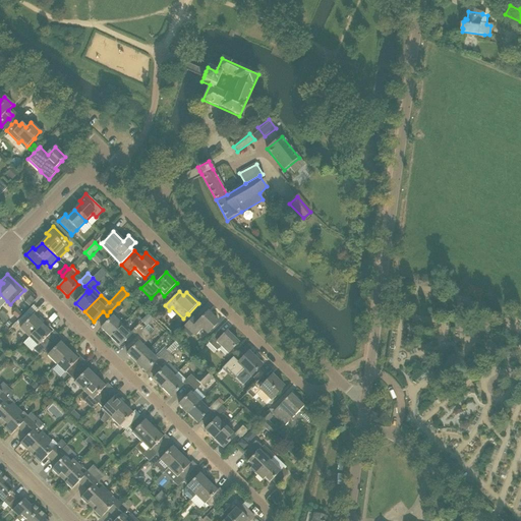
[(24,302),(30,306),(35,300),(31,296),(24,302)]
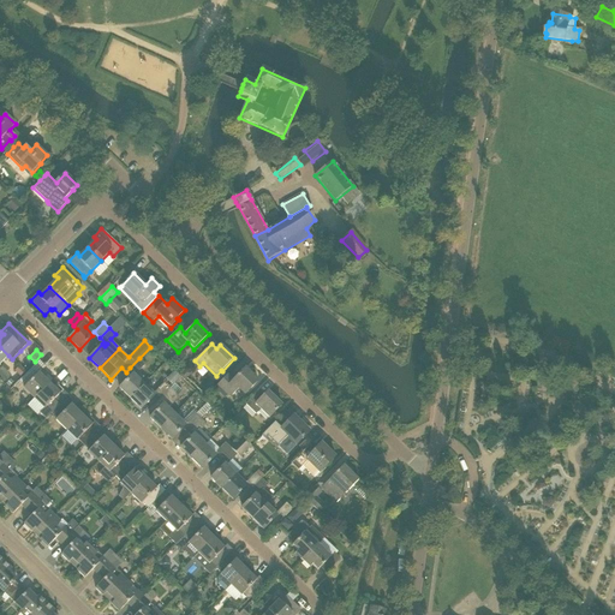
[(145,364),(139,358),(130,368),(136,374),(145,364)]
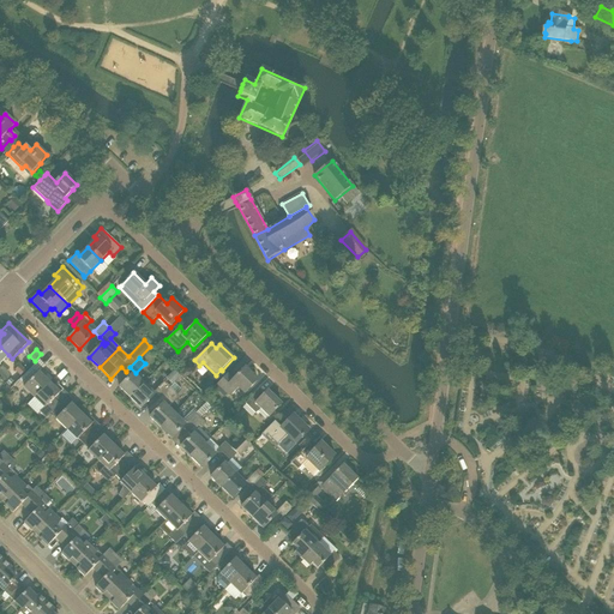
[(24,387),(34,398),(52,379),(47,374),(43,377),(38,373),(46,366),(40,360),(18,380),(25,387),(24,387)]
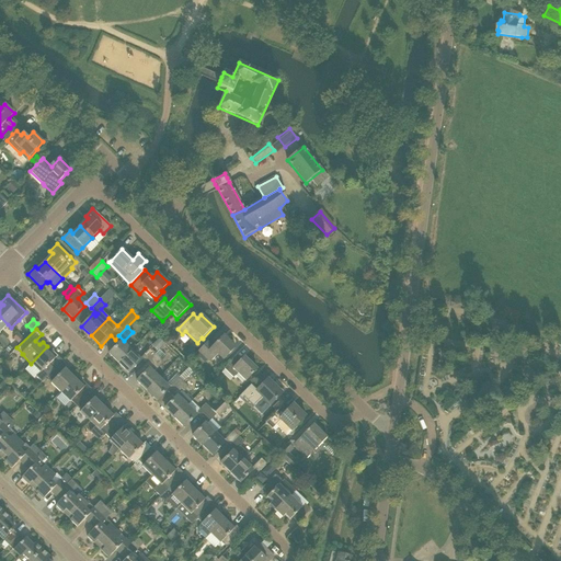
[(13,339),(19,343),(23,339),(18,333),(13,339)]
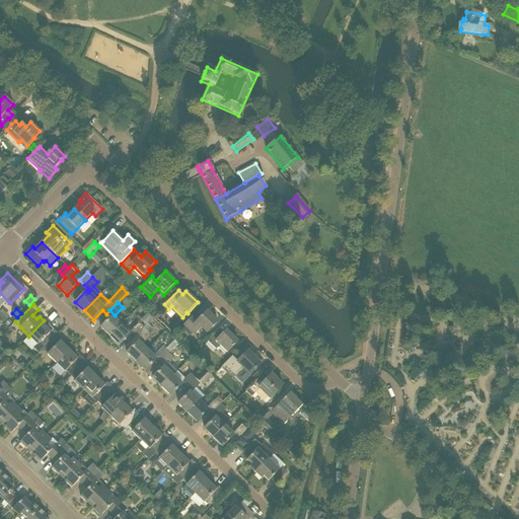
[(217,321),(206,311),(198,320),(193,316),(183,324),(194,335),(201,327),(207,332),(217,321)]
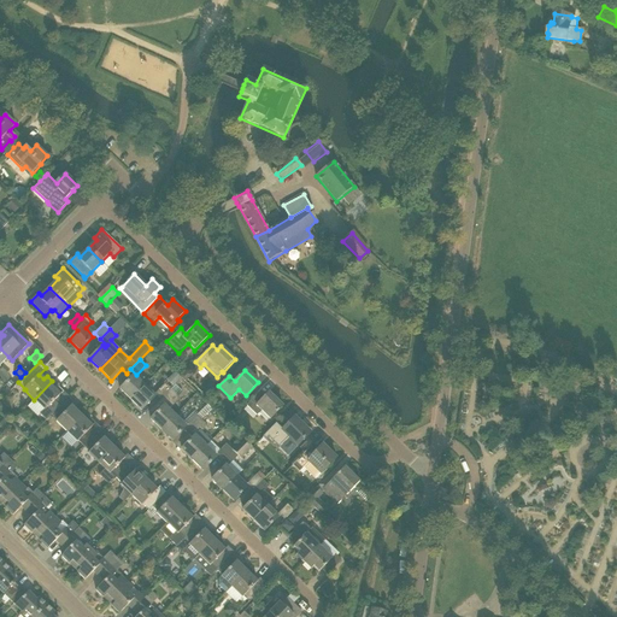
[(119,389),(130,399),(144,386),(134,375),(119,389)]
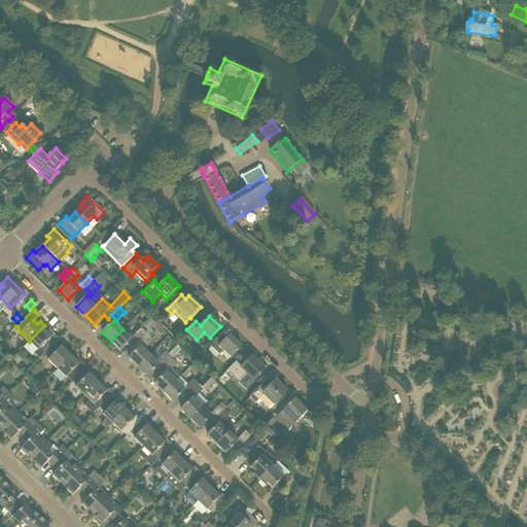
[(49,330),(44,325),(29,342),(37,350),(34,354),(39,359),(44,354),(59,339),(54,334),(50,337),(46,332),(49,330)]
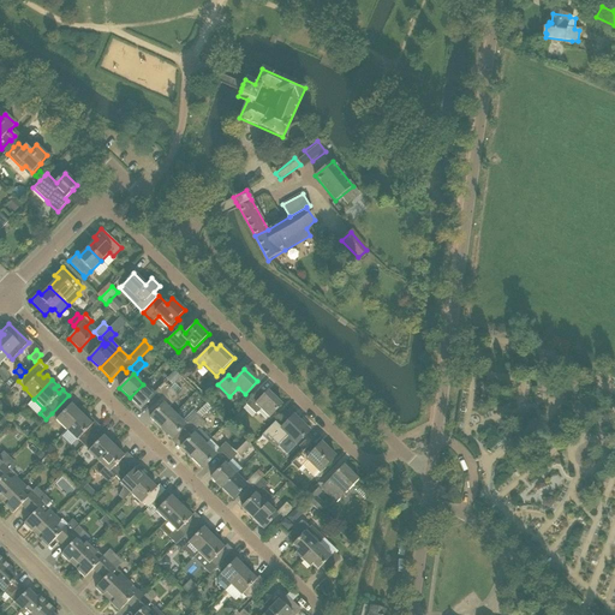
[(161,398),(171,388),(165,382),(155,392),(161,398)]
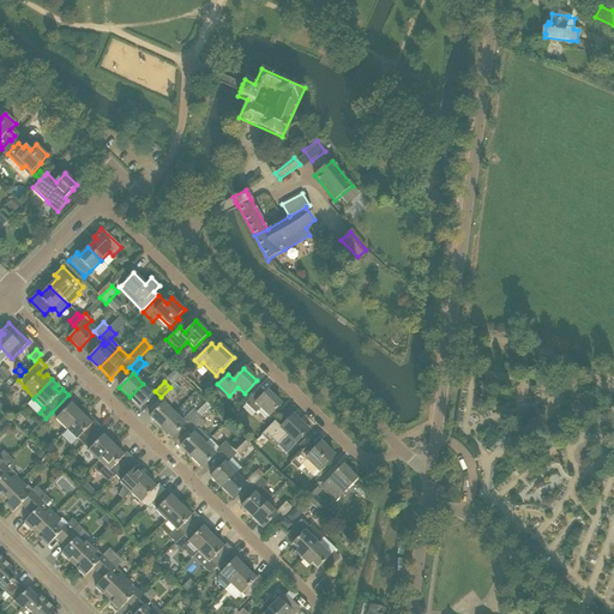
[(143,384),(130,397),(140,409),(155,395),(143,384)]
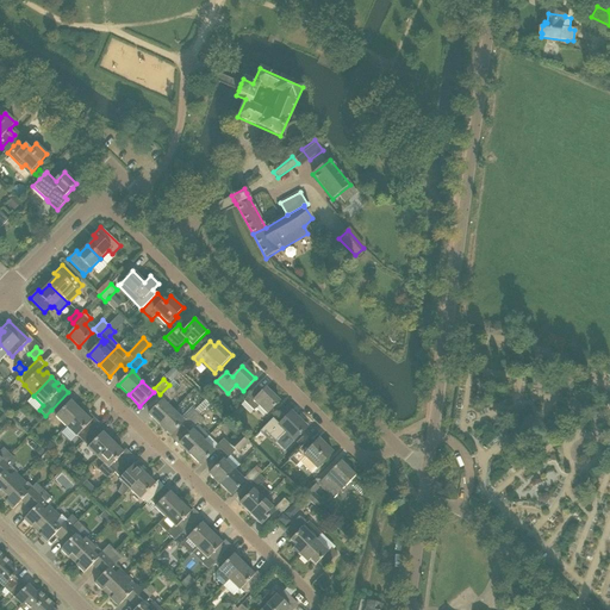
[(149,415),(159,424),(173,411),(167,405),(169,403),(167,399),(174,391),(169,385),(160,394),(163,398),(149,415)]
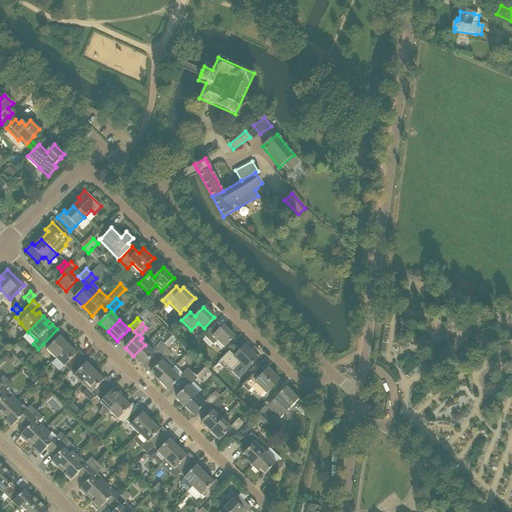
[(223,326),(219,330),(215,326),(205,337),(213,345),(217,341),(224,348),(234,337),(223,326)]
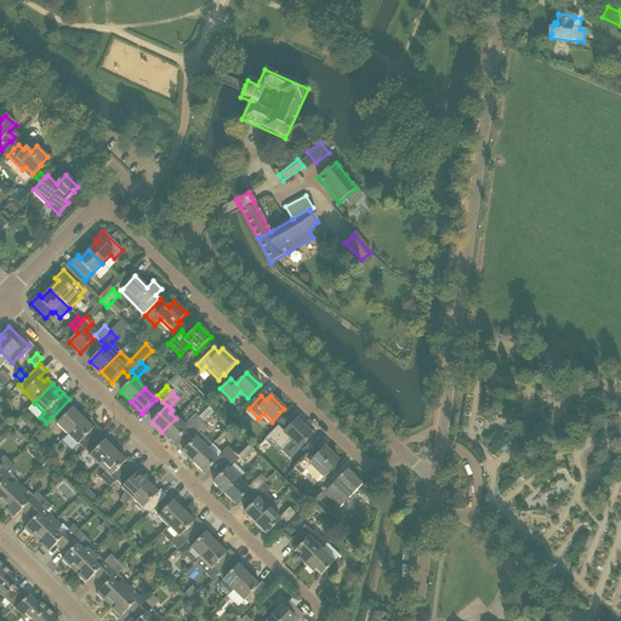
[(75,405),(69,399),(52,417),(57,423),(57,425),(67,434),(85,415),(80,410),(77,414),(72,409),(75,405)]
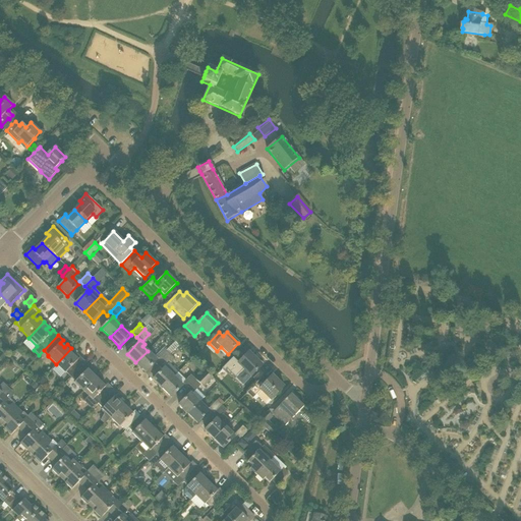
[(71,348),(56,364),(65,373),(66,372),(70,378),(85,362),(80,357),(77,359),(73,356),(76,353),(71,348)]
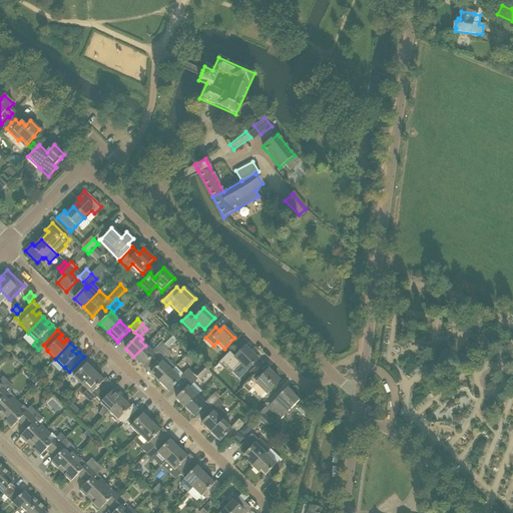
[(154,355),(145,346),(133,357),(143,367),(154,355)]
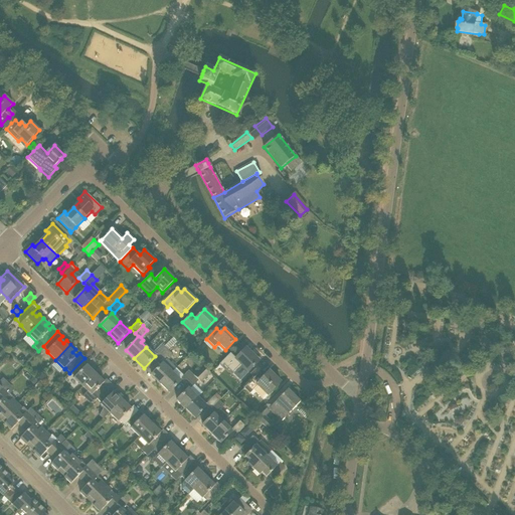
[(157,354),(161,358),(168,351),(164,347),(157,354)]
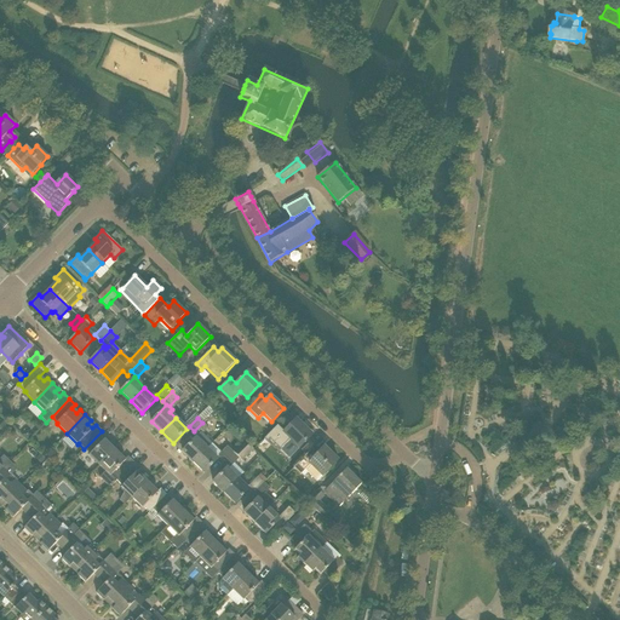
[(267,448),(273,442),(280,449),(290,438),(299,448),(311,435),(310,435),(304,429),(304,428),(296,420),(283,432),(277,425),(267,436),(268,437),(262,443),(267,448)]
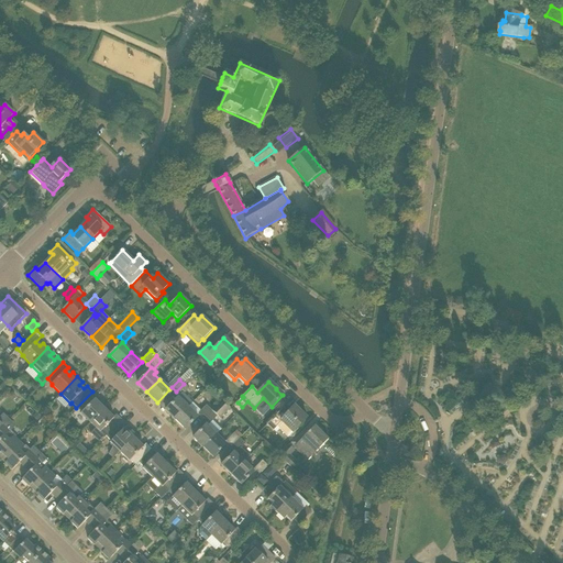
[(189,388),(184,384),(176,392),(180,397),(189,388)]
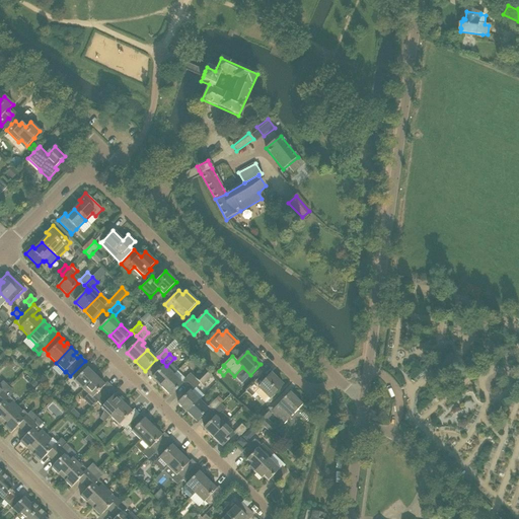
[(74,381),(83,389),(98,374),(94,369),(91,372),(87,368),(90,366),(85,361),(70,376),(75,380),(74,381)]
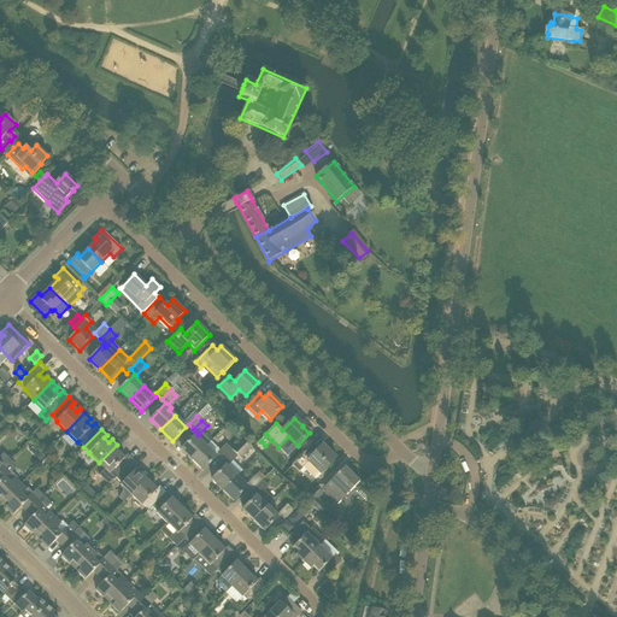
[(194,435),(181,450),(192,459),(205,446),(194,435)]
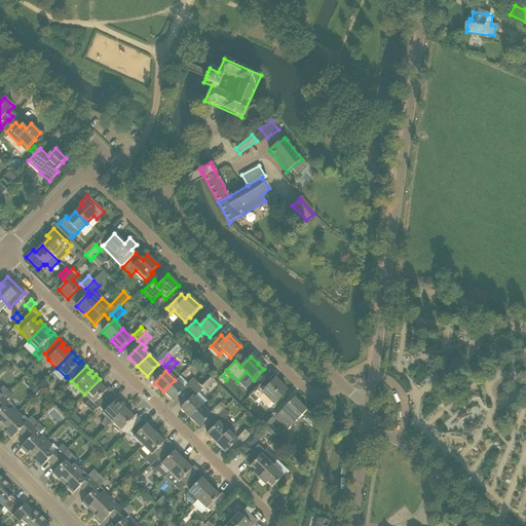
[(190,391),(195,397),(203,389),(205,391),(216,381),(208,373),(198,383),(190,391)]
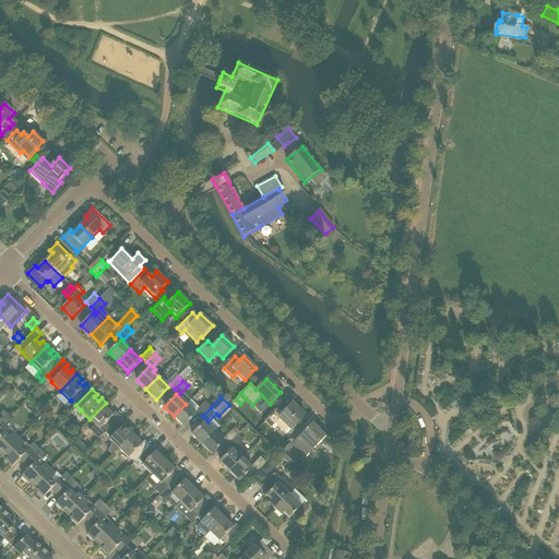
[(191,400),(186,404),(174,416),(183,427),(195,414),(194,413),(197,411),(202,416),(211,407),(205,402),(200,408),(191,400)]
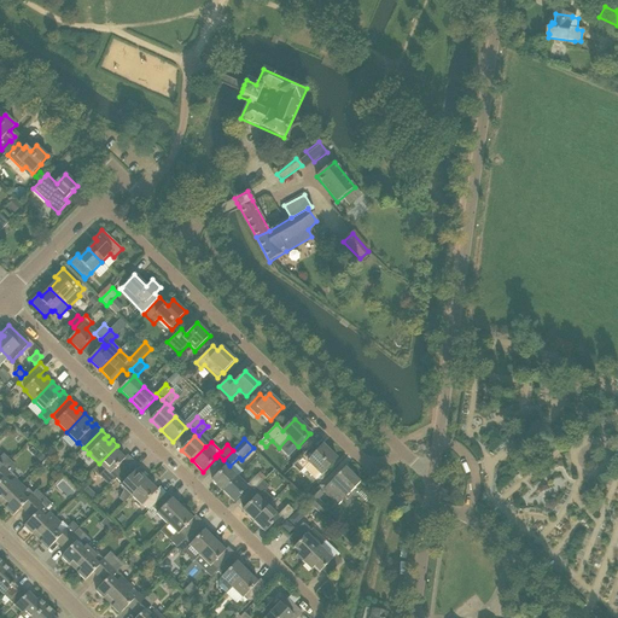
[(110,485),(116,478),(134,461),(128,455),(124,459),(120,454),(123,450),(117,445),(99,464),(105,470),(99,476),(110,485)]
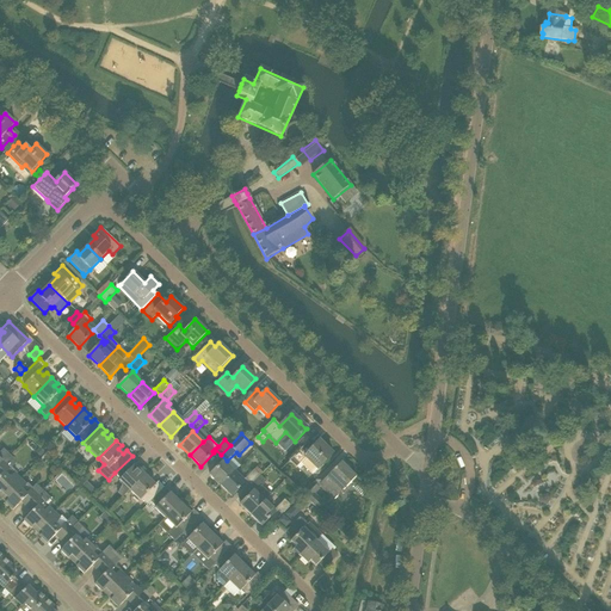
[(333,454),(319,440),(308,451),(303,446),(289,461),(298,470),(303,466),(312,475),(318,469),(333,454)]
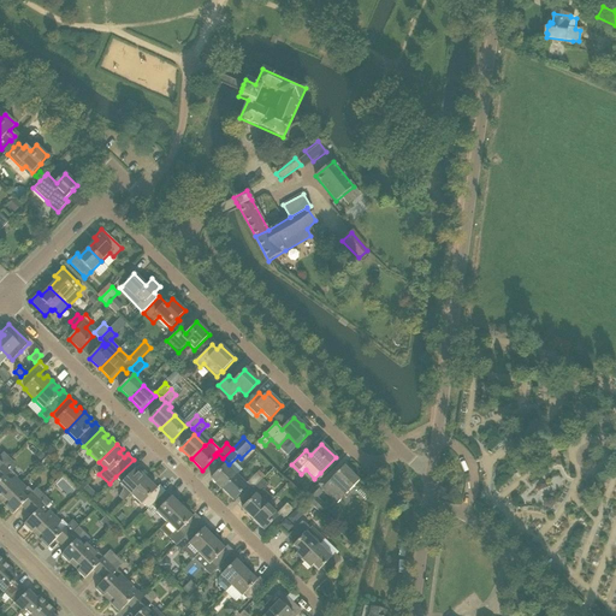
[(140,466),(134,460),(116,477),(122,483),(120,484),(124,487),(119,497),(124,502),(131,493),(149,475),(144,471),(141,473),(136,469),(140,466)]
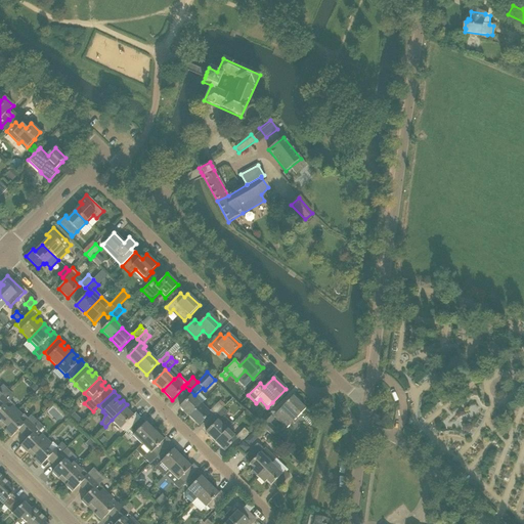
[(188,417),(201,404),(191,395),(179,407),(188,417)]
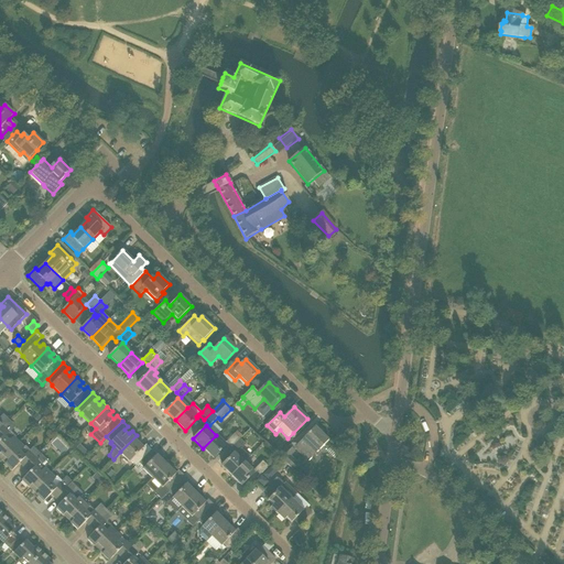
[(0,453),(4,457),(19,442),(13,436),(9,441),(4,437),(9,432),(3,426),(0,430),(0,453)]
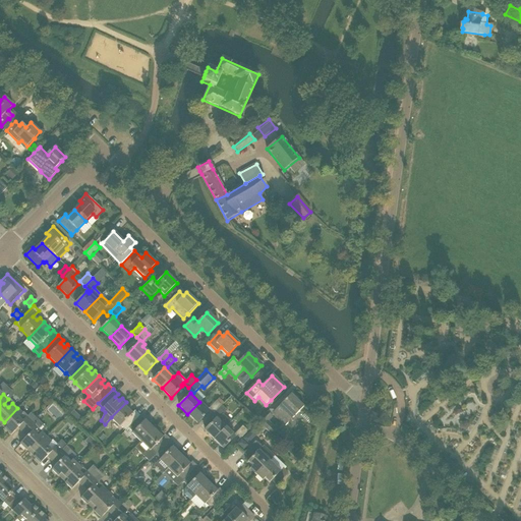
[(272,413),(284,426),(292,418),(303,407),(295,399),(293,401),(291,399),(293,396),(291,394),(272,413)]
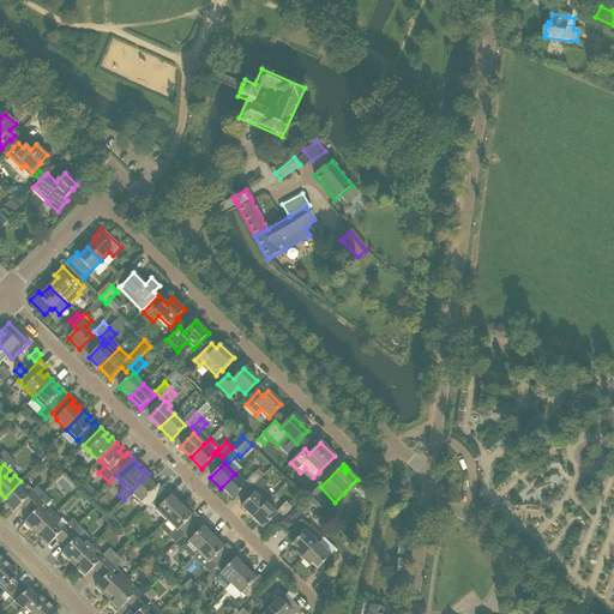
[(252,487),(262,477),(256,471),(246,481),(252,487)]
